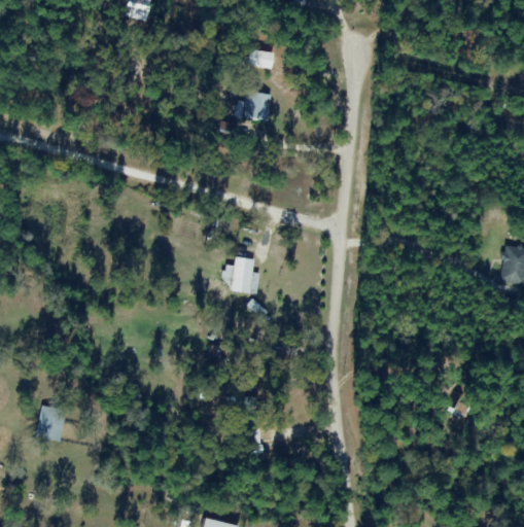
[(151,0),(128,0),(125,15),(146,21),(151,0)]
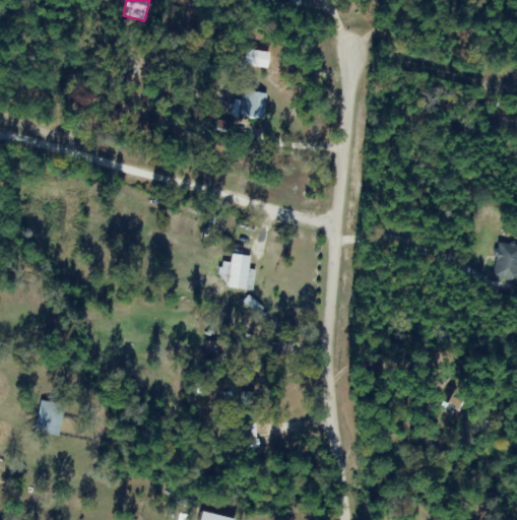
[(309,0),(299,0),(299,8),(309,8),(309,0)]
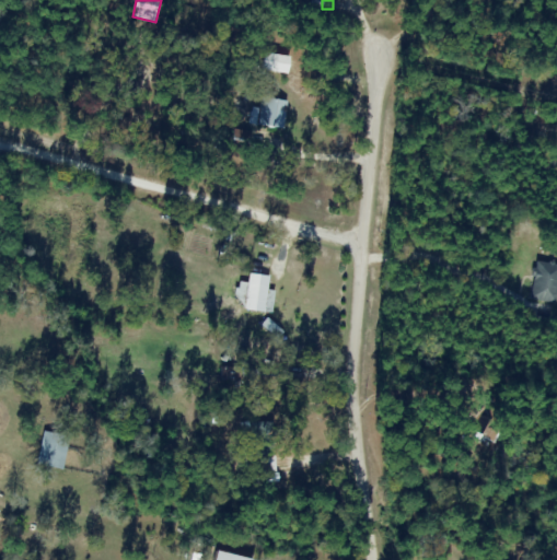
[(285,128),(287,101),(260,97),(258,125),(285,128)]
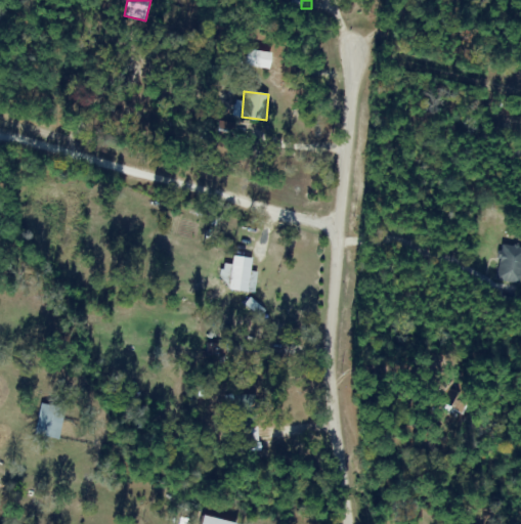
[(520,247),(507,243),(496,277),(519,285),(520,279),(520,247)]
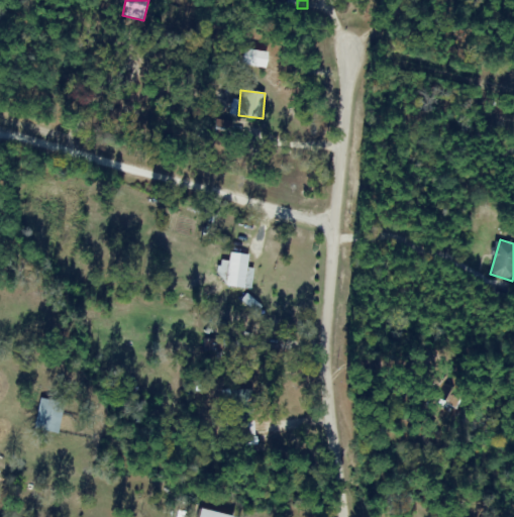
[(246,256),(221,256),(221,286),(246,286),(246,256)]
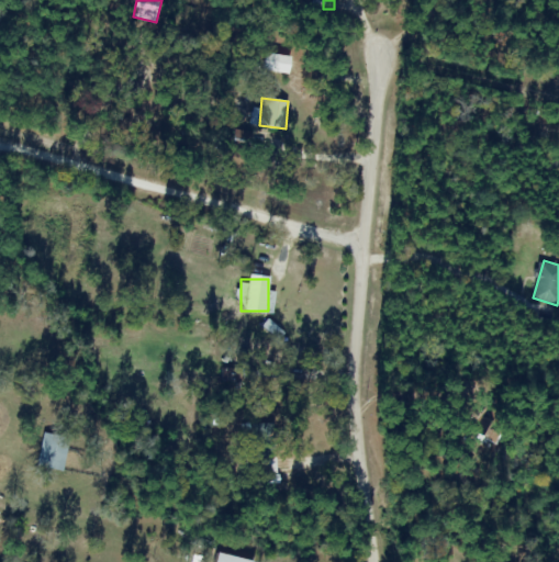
[(256,424),(256,474),(277,474),(277,424),(256,424)]
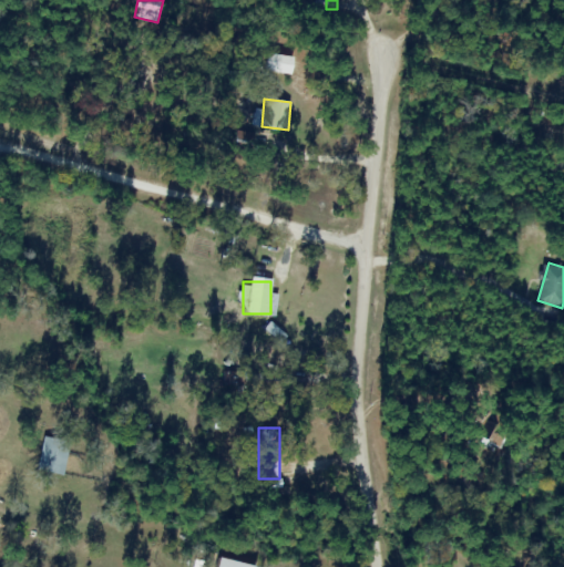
[(72,441),(45,435),(38,471),(65,476),(72,441)]
